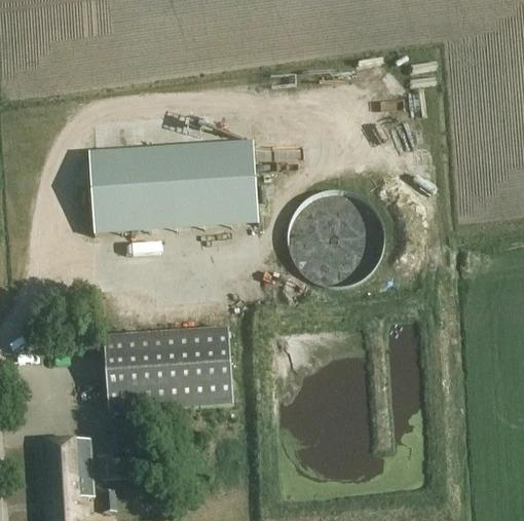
[(259,144),(91,149),(95,233),(261,228),(259,144)]
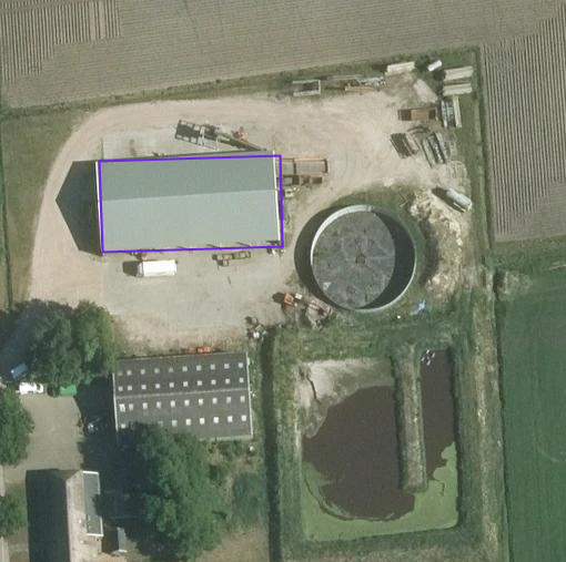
[(314,233),(309,254),(312,276),(324,294),(343,306),(364,309),(385,304),(403,289),(413,271),(414,248),(406,228),(391,213),(370,204),(347,206),(329,216),(314,233)]
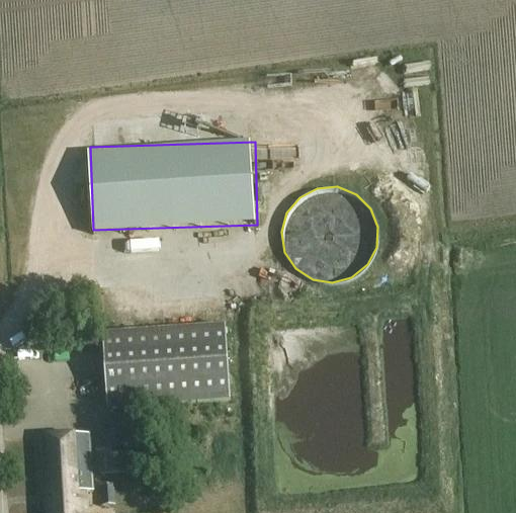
[(69,332),(69,322),(54,323),(55,333),(69,332)]
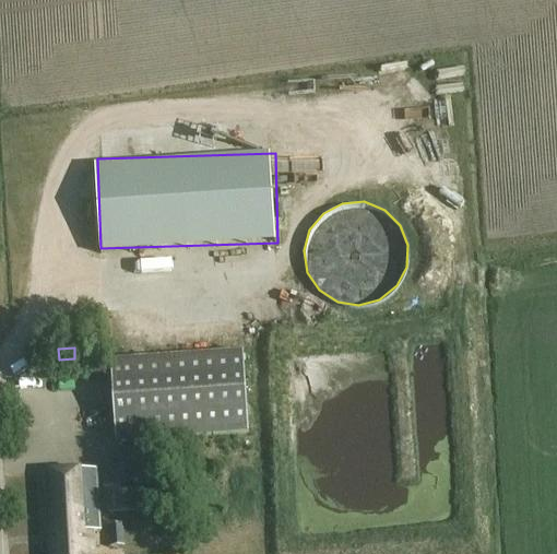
[(245,429),(239,350),(109,357),(114,437),(245,429)]
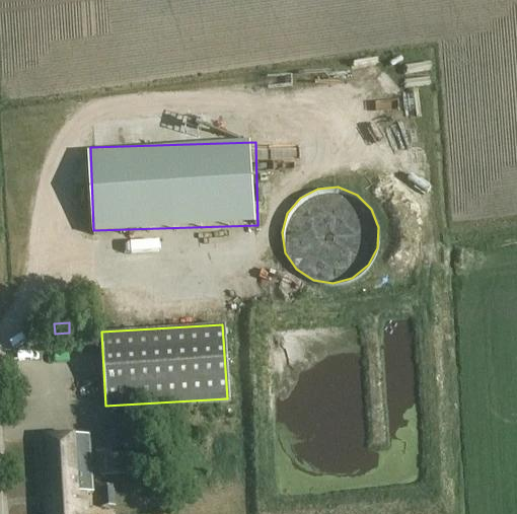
[(140,470),(137,412),(112,414),(113,430),(93,431),(95,472),(140,470)]
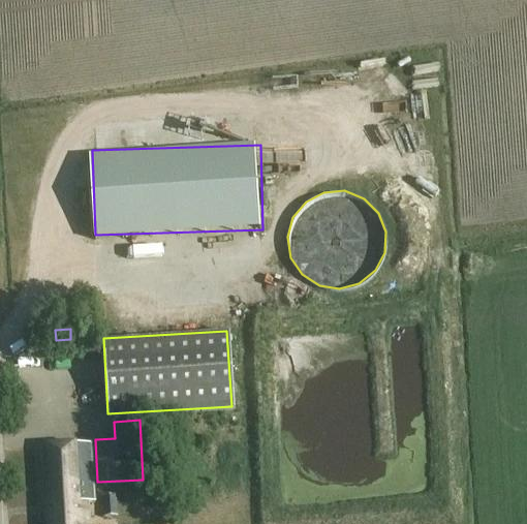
[(89,440),(35,443),(39,502),(47,501),(48,523),(86,523),(85,499),(93,498),(89,440)]
